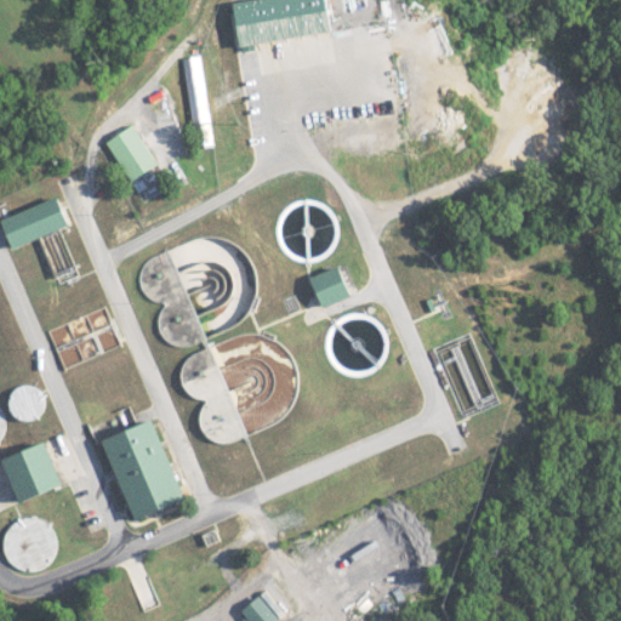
[(216,143),(204,55),(184,57),(197,146),(216,143)]
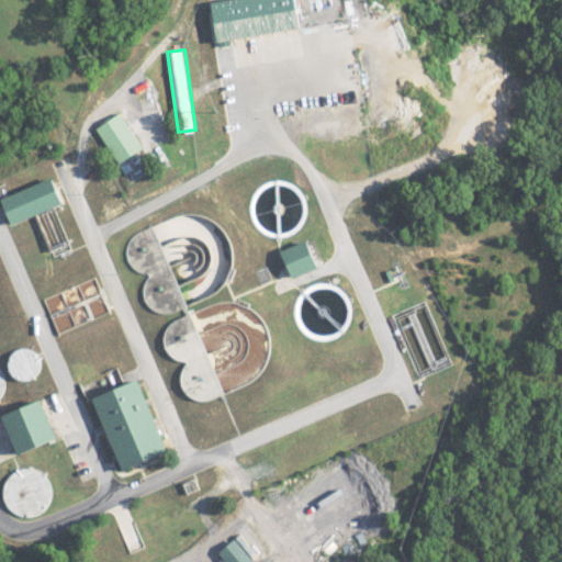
[(146,148),(123,113),(99,128),(122,164),(146,148)]
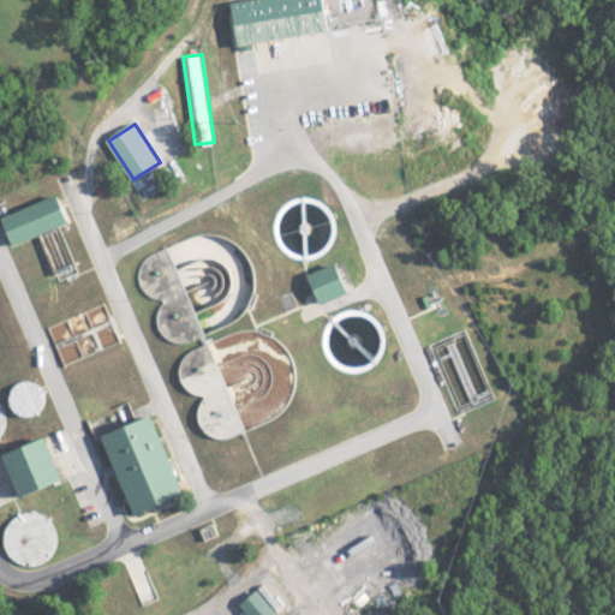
[(6,216),(17,245),(75,222),(64,193),(6,216)]
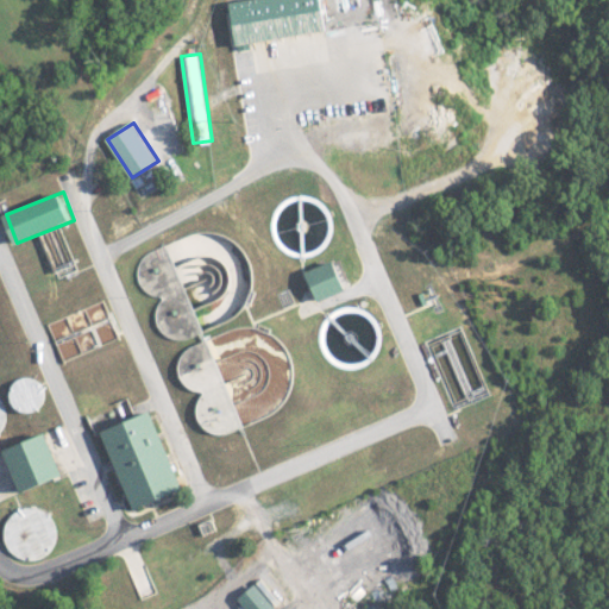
[(77,269),(58,227),(41,236),(60,277),(77,269)]
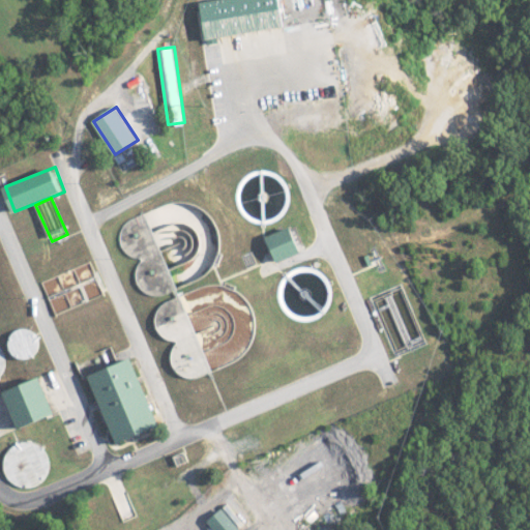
[(270,236),(282,262),(306,251),(296,226),(270,236)]
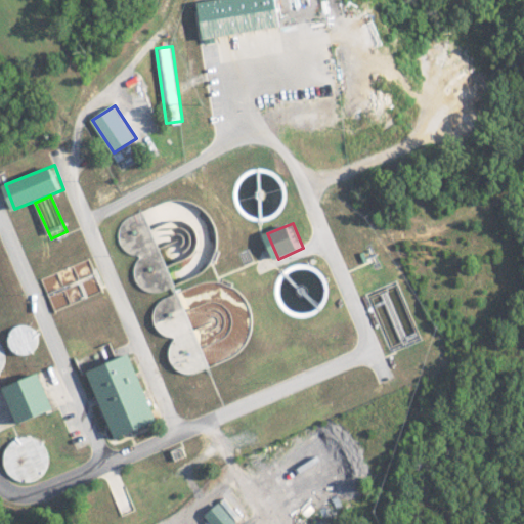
[(40,350),(31,321),(8,329),(17,357),(40,350)]
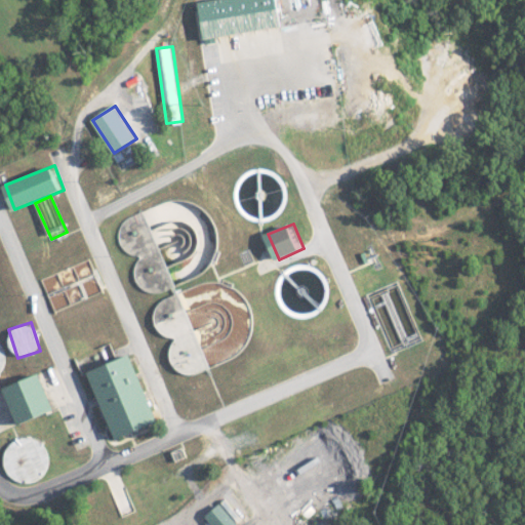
[(117,440),(162,422),(134,354),(89,371),(117,440)]
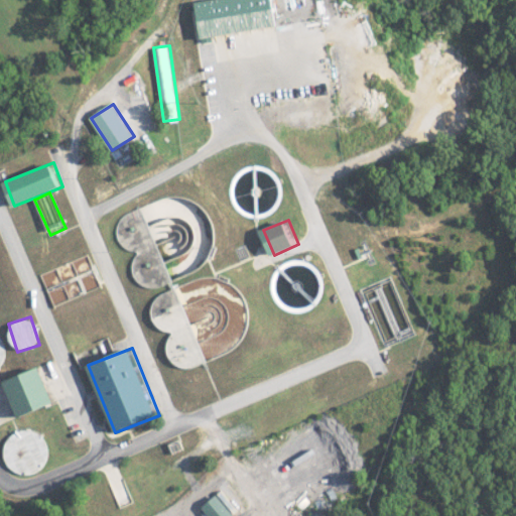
[(4,381),(19,418),(56,404),(42,366),(4,381)]
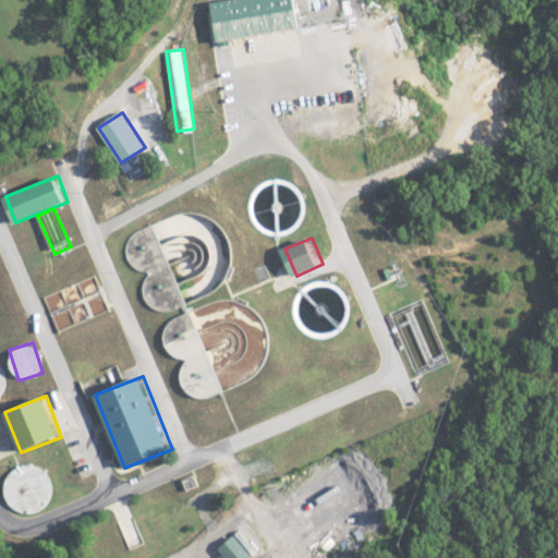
[(43,500),(48,498),(35,462),(0,476),(15,517),(45,505),(43,500)]
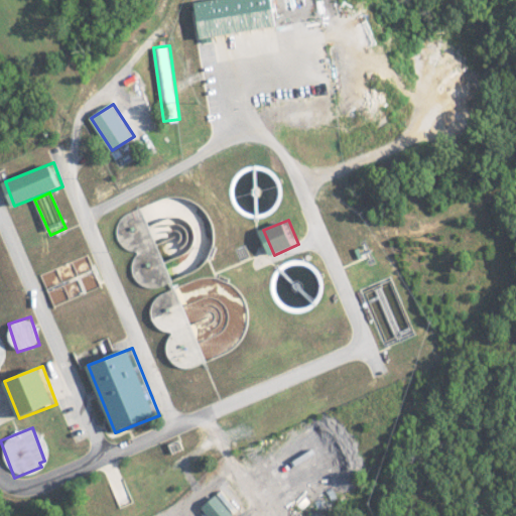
[(204,510),(210,515),(237,515),(228,507),(233,502),(222,491),(204,510)]
